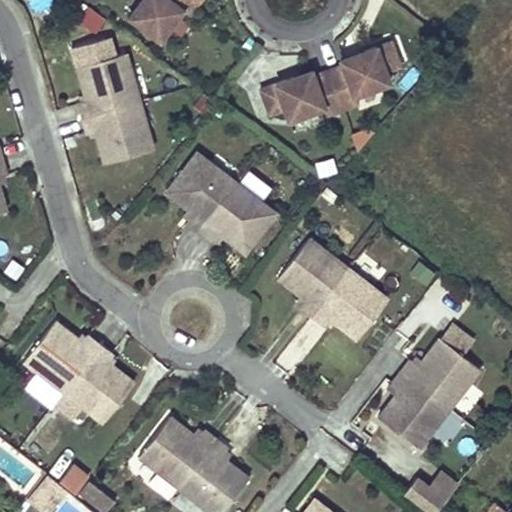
[(188,15),(198,1),(196,0),(141,0),(140,1),(129,16),(160,40),(182,10),(188,15)]
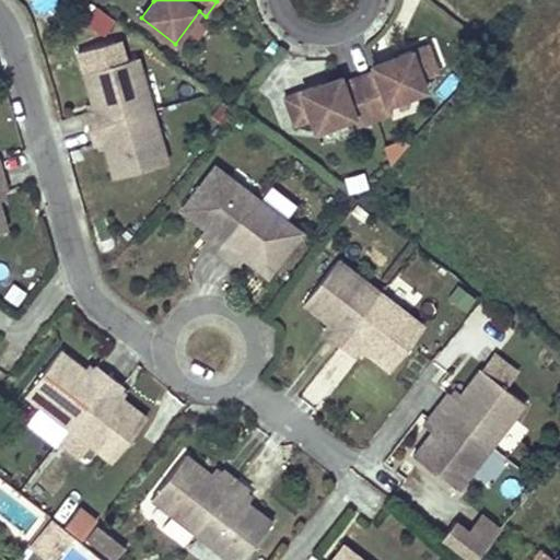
[(387,104),(426,90),(421,78),(438,71),(428,45),(392,57),(371,66),(373,71),(358,78),(373,119),(391,113),(387,104)]
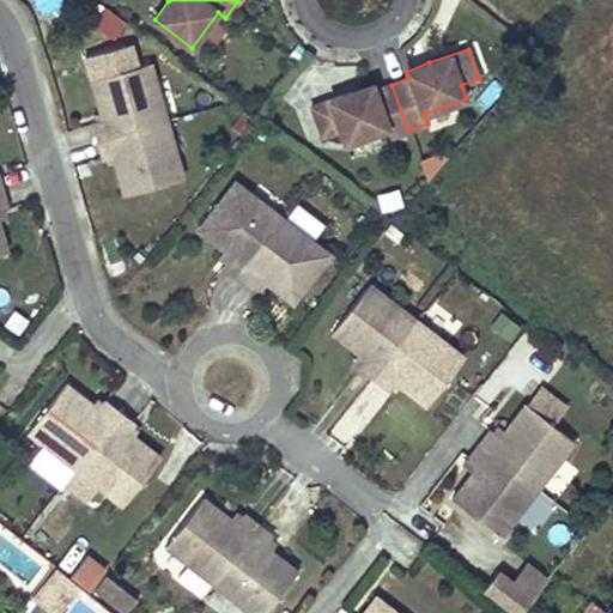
[(167,120),(150,62),(91,79),(101,113),(103,120),(96,122),(91,123),(91,125),(96,140),(167,120)]
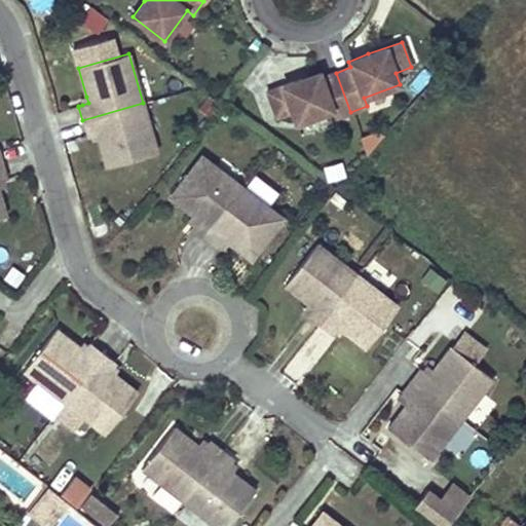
[(350,112),(336,73),(322,78),(320,72),(301,78),(267,90),(276,117),(292,111),(296,122),(332,110),(335,117),(350,112)]
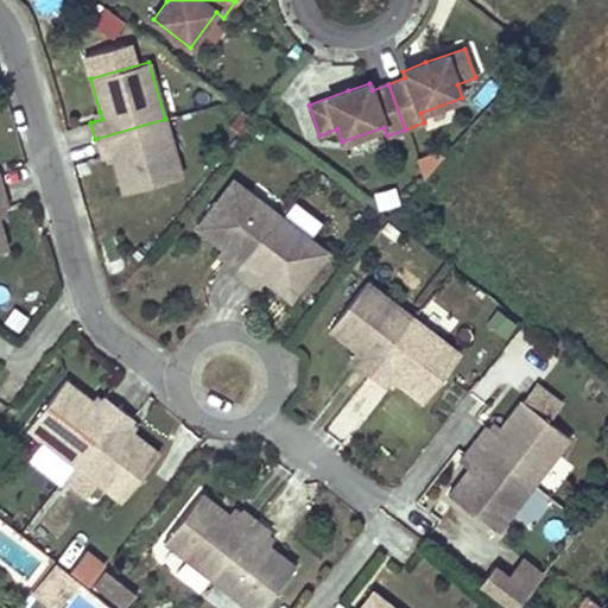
[(181,176),(165,119),(95,139),(100,156),(100,157),(105,154),(112,153),(113,160),(124,194),(181,176)]
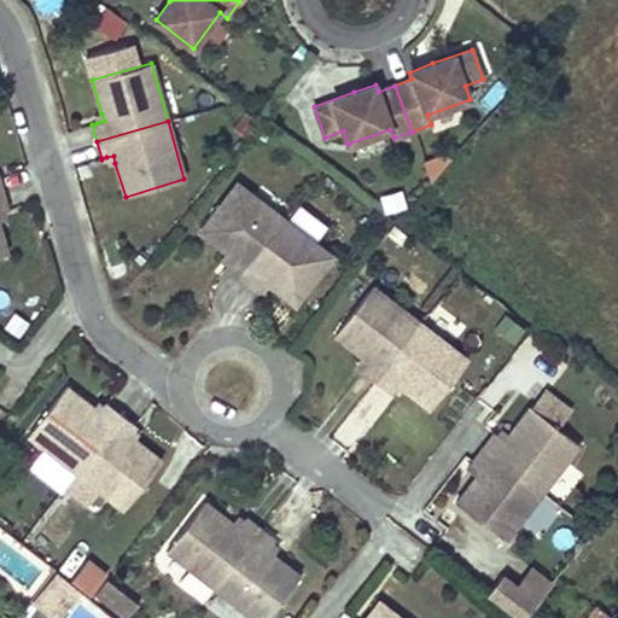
[(239,278),(285,219),(237,182),(199,231),(227,252),(233,257),(228,263),(225,267),(239,278)]
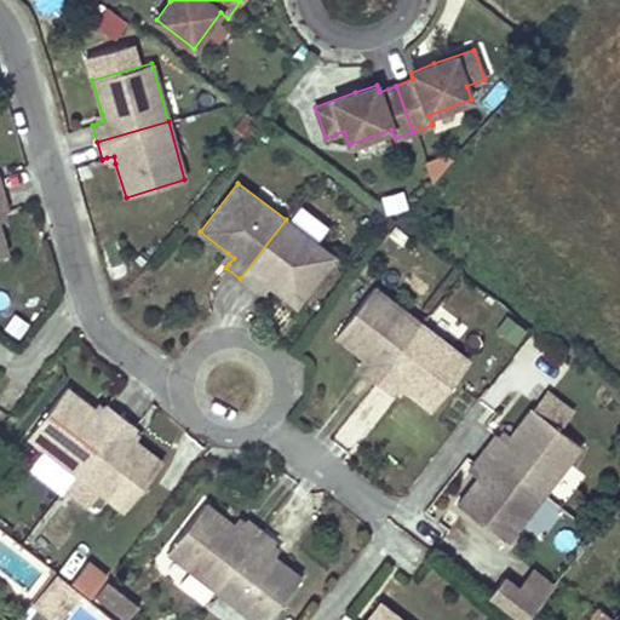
[(297,306),(334,257),(286,219),(240,279),(256,290),(258,286),(263,280),(269,285),(297,306)]
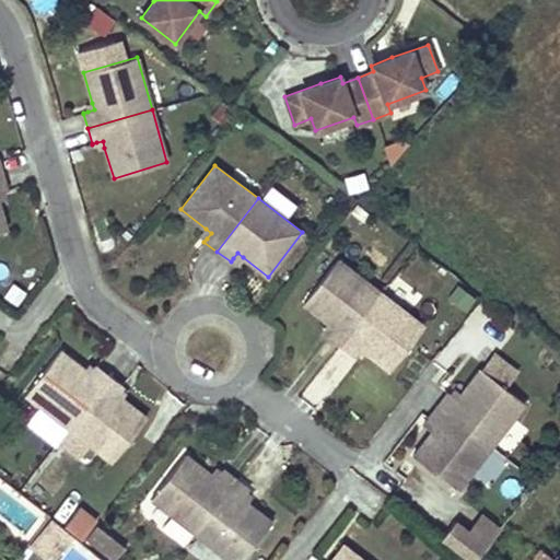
[(207,238),(211,233),(206,229),(201,234),(207,238)]
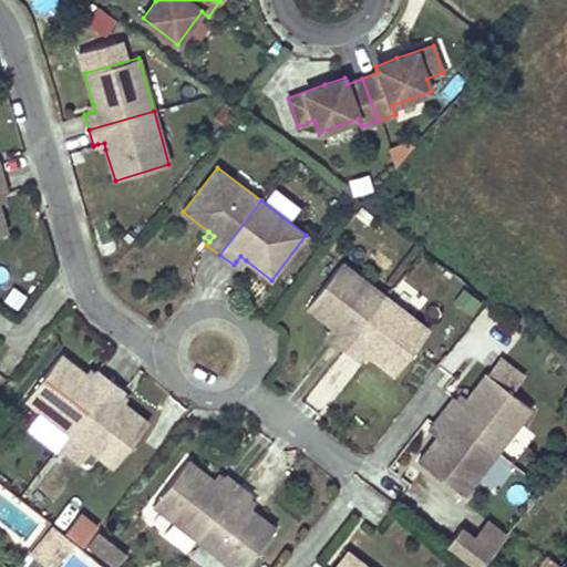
[(241,266),(246,260),(240,256),(236,261),(241,266)]
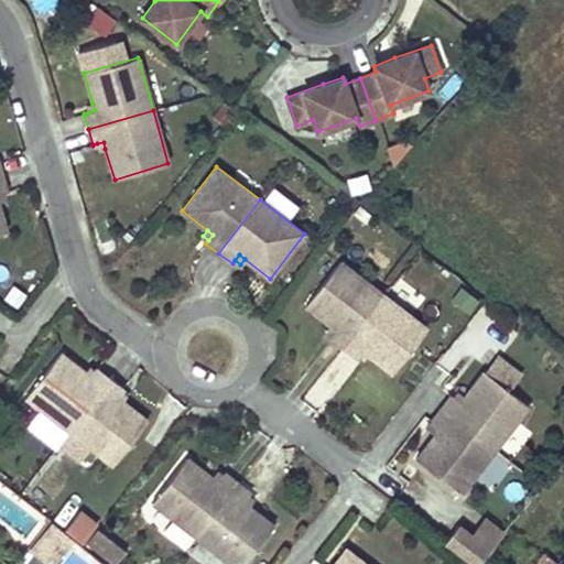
[(342,348),(382,294),(339,260),(304,305),(331,325),(335,328),(332,334),(328,338),(342,348)]
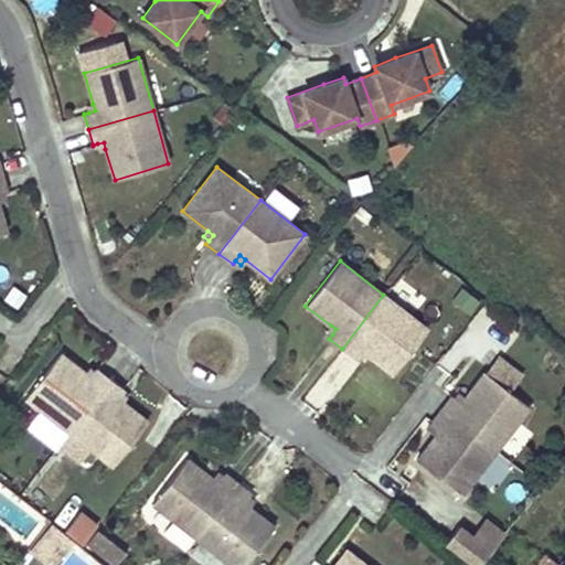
[(393,374),(428,329),(383,295),(342,349),(355,359),(359,355),(363,350),(368,354),(393,374)]
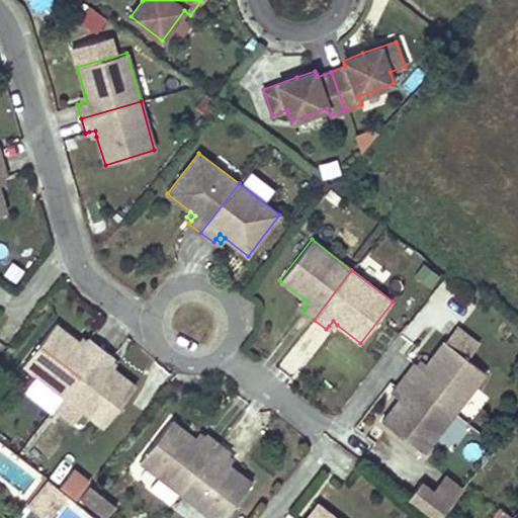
[(305,307),(308,301),(304,298),(299,303),(305,307)]
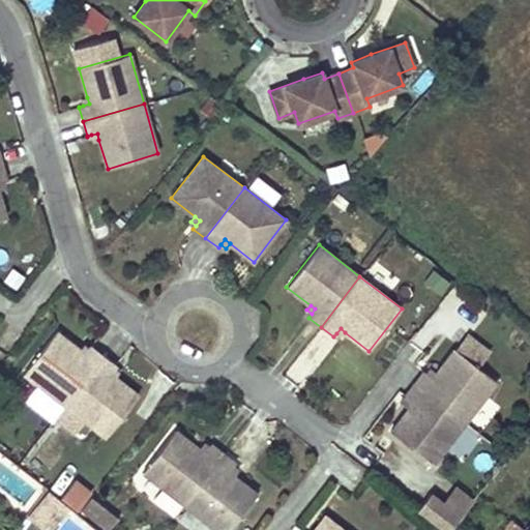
[(342,337),(345,332),(341,328),(336,333),(342,337)]
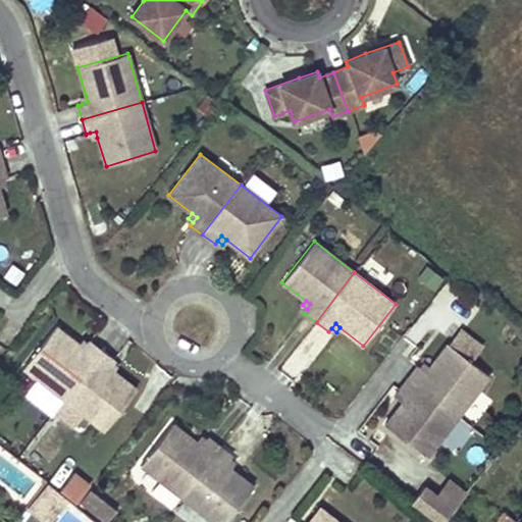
[(476,357),(485,343),(460,325),(451,340),(476,357)]
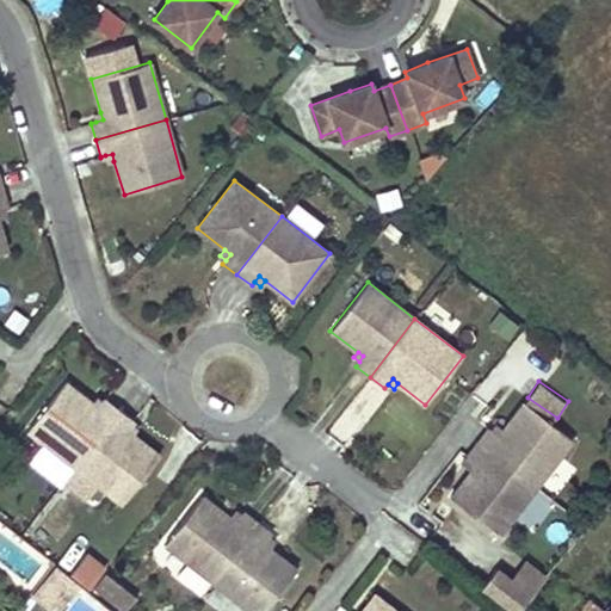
[(75,467),(119,409),(106,399),(105,399),(103,402),(98,407),(92,403),(65,382),(29,431),(75,467)]
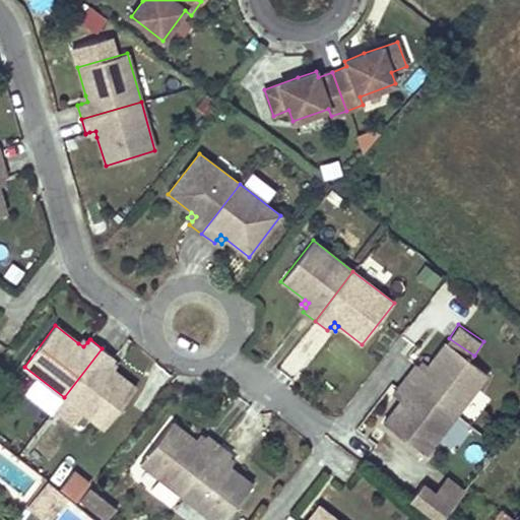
[(83,346),(87,342),(82,338),(78,343),(83,346)]
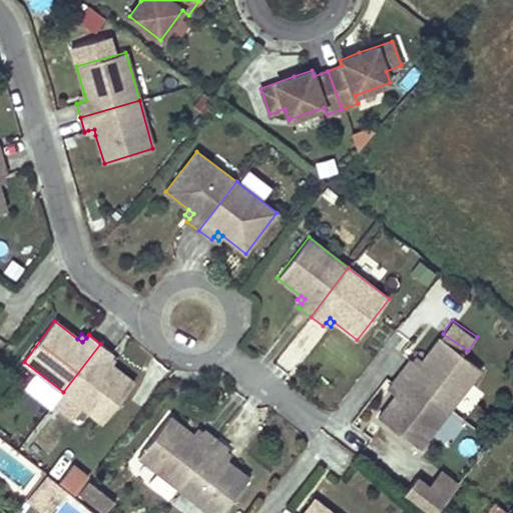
[(450,408),(480,369),(440,338),(422,360),(418,365),(414,361),(410,359),(410,360),(401,371),(450,408)]
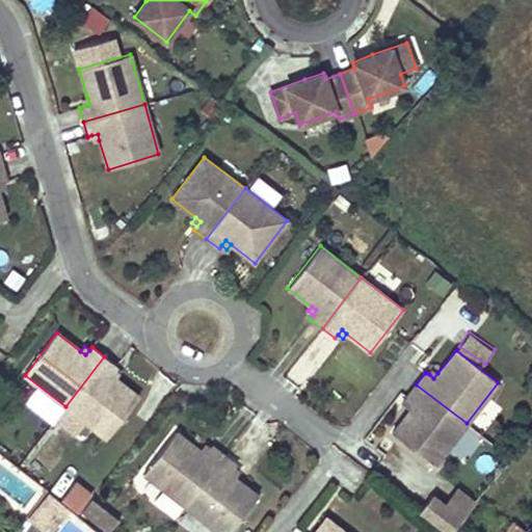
[(139,396),(115,378),(110,374),(114,369),(116,366),(115,365),(104,356),(65,406),(107,439),(139,396)]
